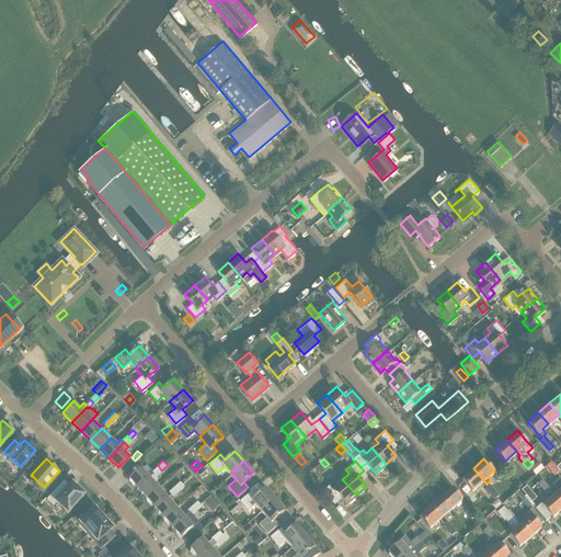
[(22,473),(26,477),(37,466),(32,462),(22,473)]
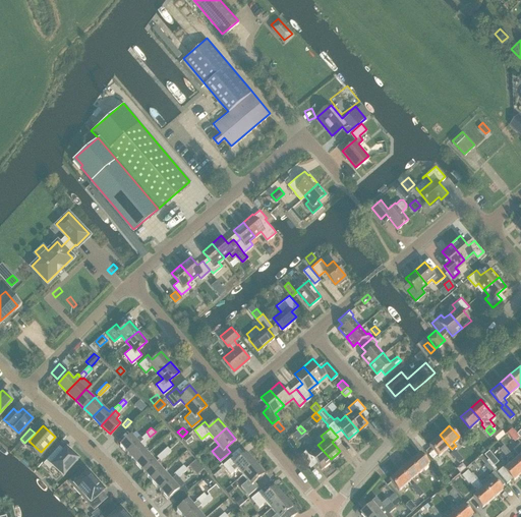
[(495,431),(493,433),(497,439),(502,435),(497,428),(495,431)]
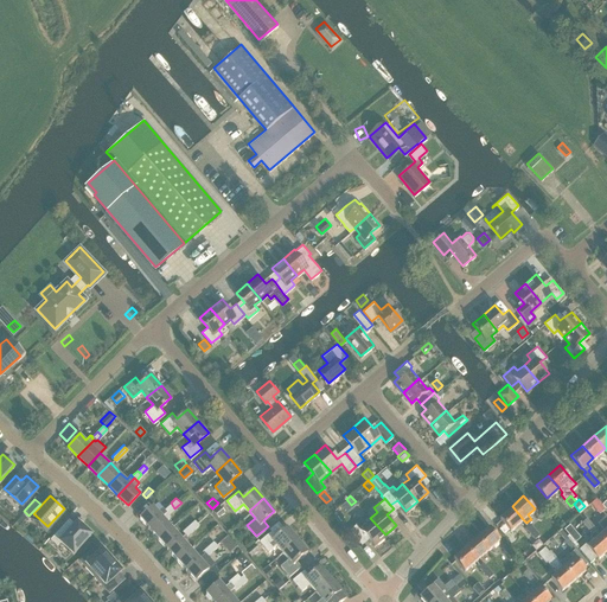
[(599,499),(593,504),(599,511),(605,506),(599,499)]
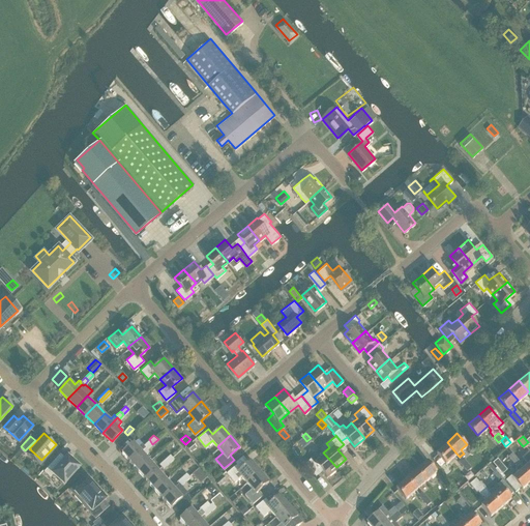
[(152,444),(149,439),(144,444),(145,446),(147,448),(152,444)]
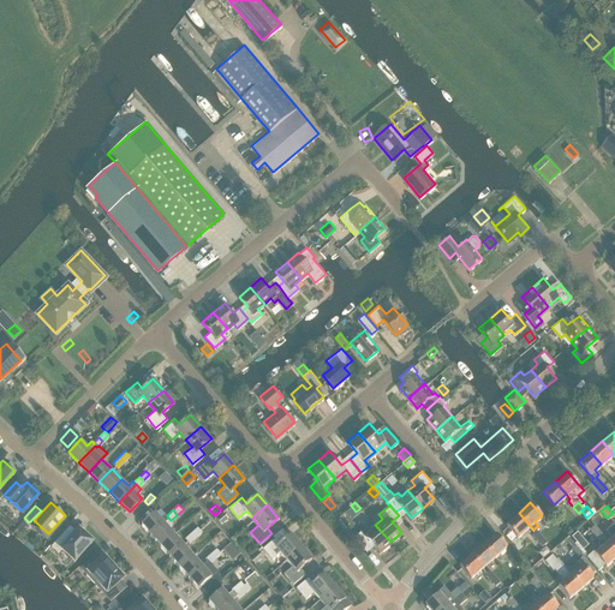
[(160,518),(154,510),(141,522),(150,533),(168,518),(167,515),(165,513),(160,518)]
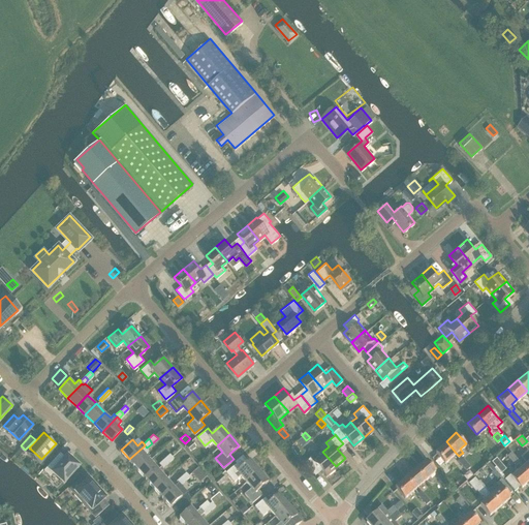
[(196,444),(192,440),(187,444),(190,449),(196,444)]
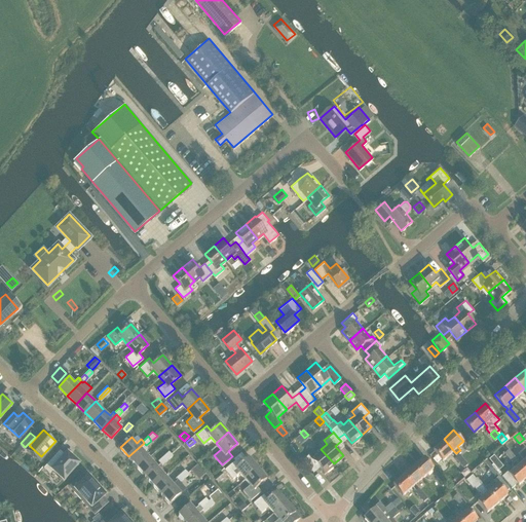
[(444,439),(434,447),(443,458),(448,465),(452,461),(447,455),(453,450),(444,439)]
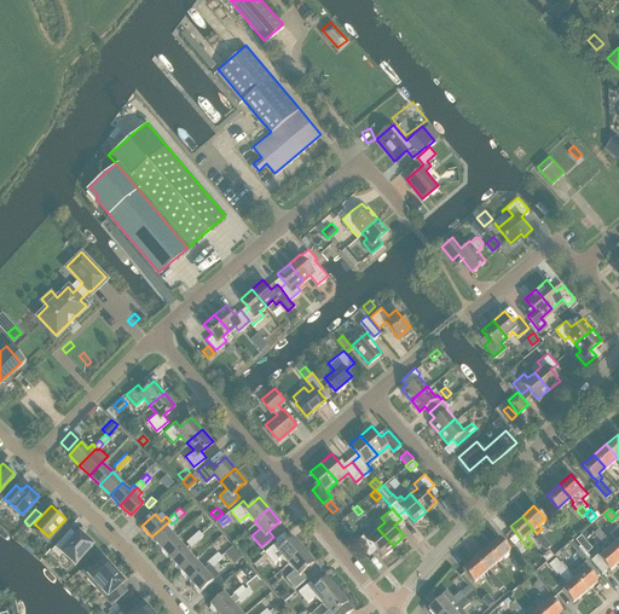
[(172,523),(169,521),(151,537),(161,548),(174,536),(169,529),(174,526),(172,523)]
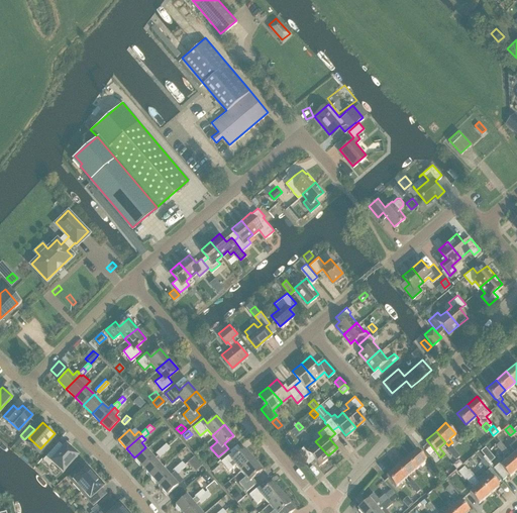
[(504,445),(500,440),(496,443),(500,448),(504,445)]
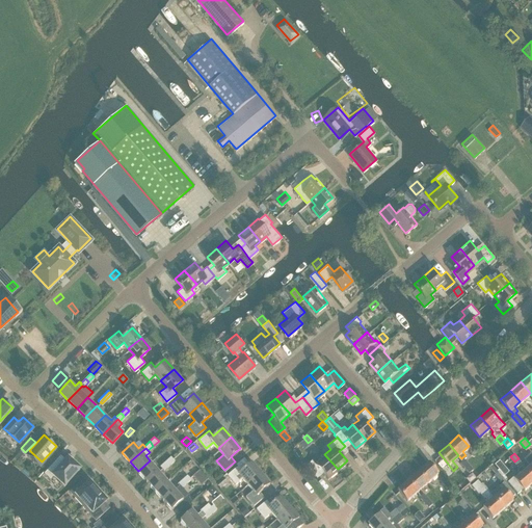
[(175,459),(170,454),(164,459),(169,465),(175,459)]
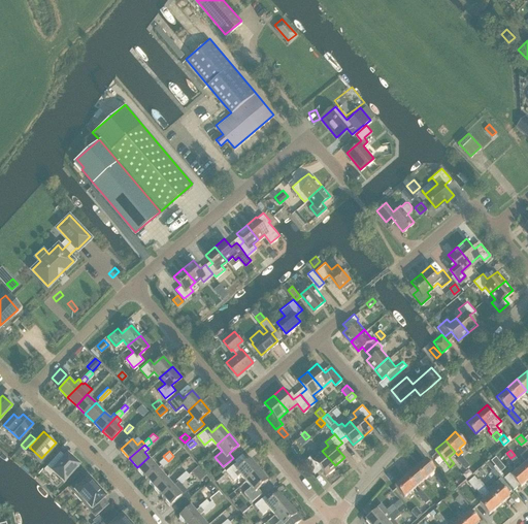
[(325,473),(335,465),(322,451),(316,456),(312,452),(303,460),(311,469),(317,464),(325,473)]
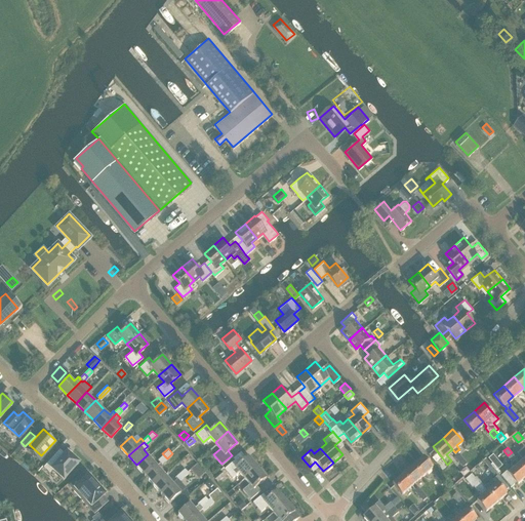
[(64,478),(78,461),(67,450),(63,454),(57,450),(43,465),(49,471),(52,468),(64,478)]
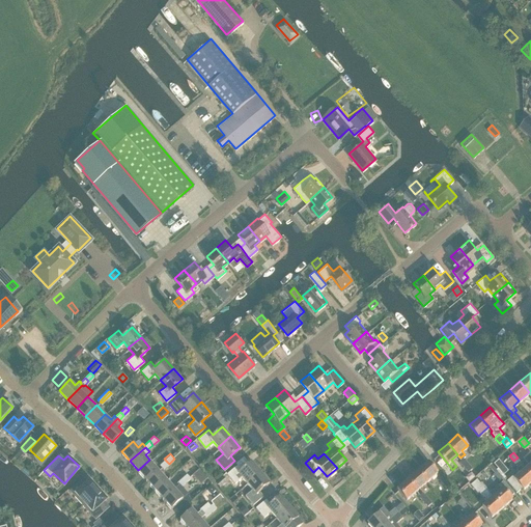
[(468,462),(463,455),(460,458),(458,460),(463,465),(468,462)]
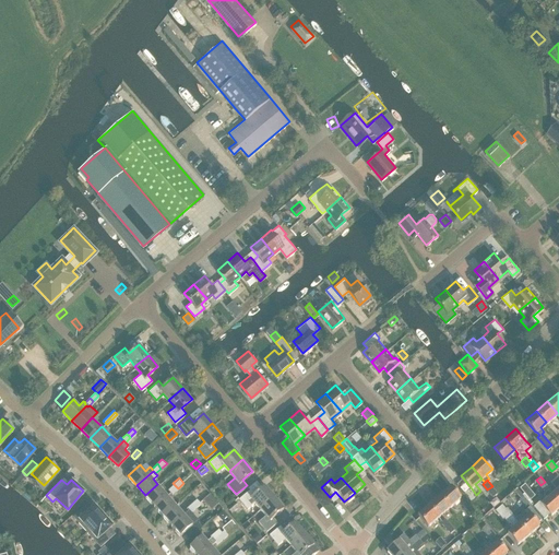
[(524,482),(520,485),(530,497),(534,494),(524,482)]
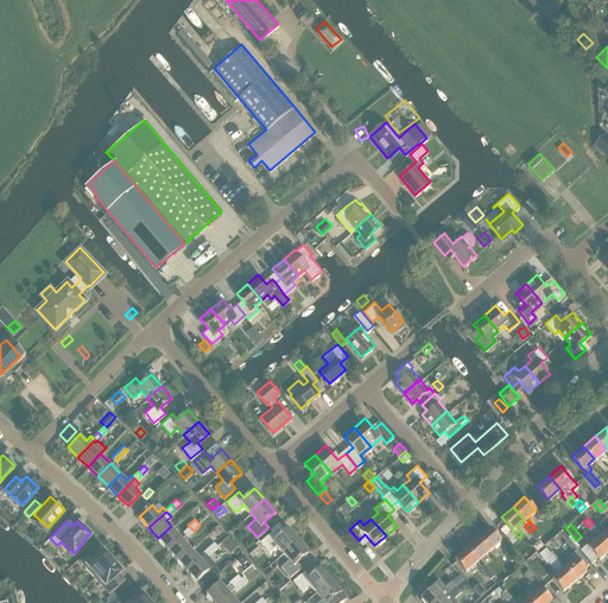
[(599,528),(593,524),(588,527),(593,533),(599,528)]
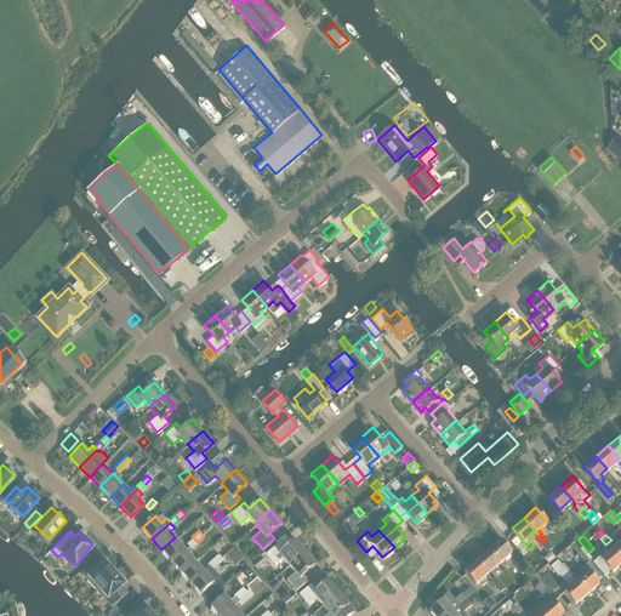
[(198,542),(192,536),(186,541),(192,547),(198,542)]
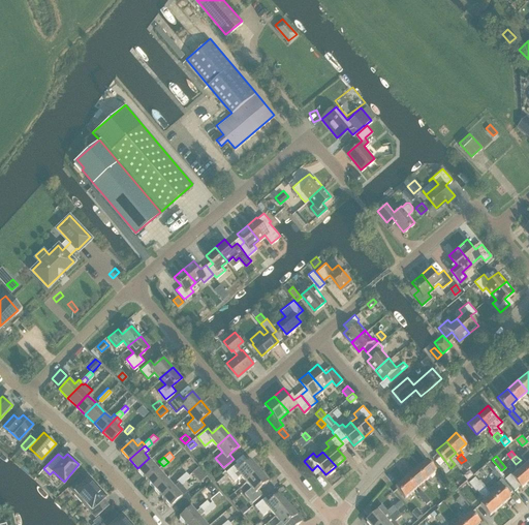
[(157,467),(154,463),(149,458),(137,468),(146,477),(157,467)]
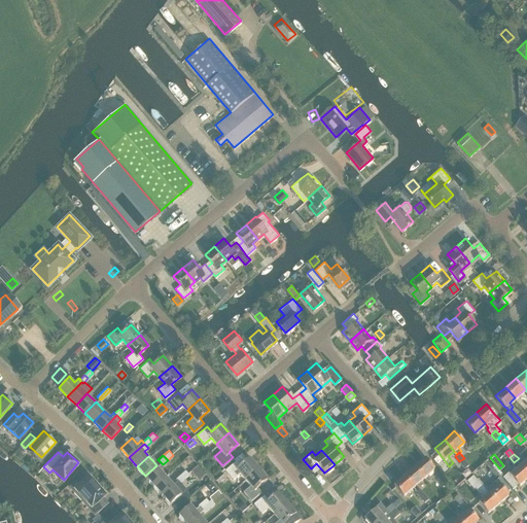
[(240,472),(245,478),(257,466),(249,456),(239,464),(235,460),(225,468),(233,478),(240,472)]
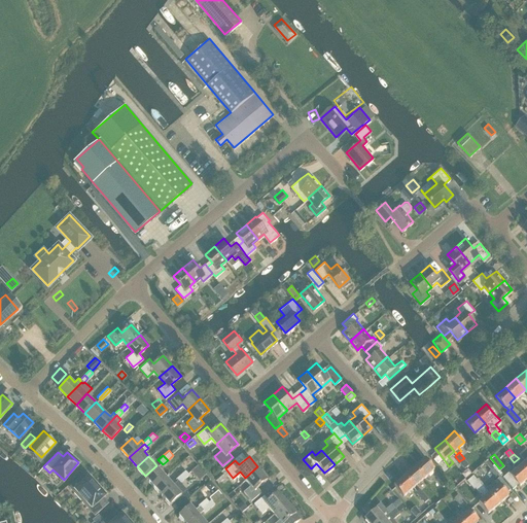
[(414,465),(423,477),(433,467),(424,457),(414,465)]
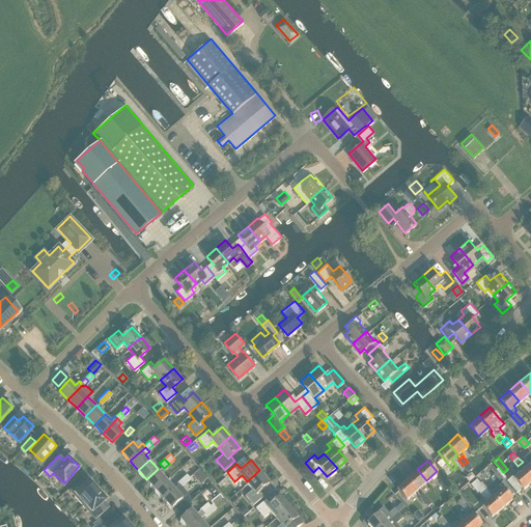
[(472,467),(468,462),(463,465),(468,470),(472,467)]
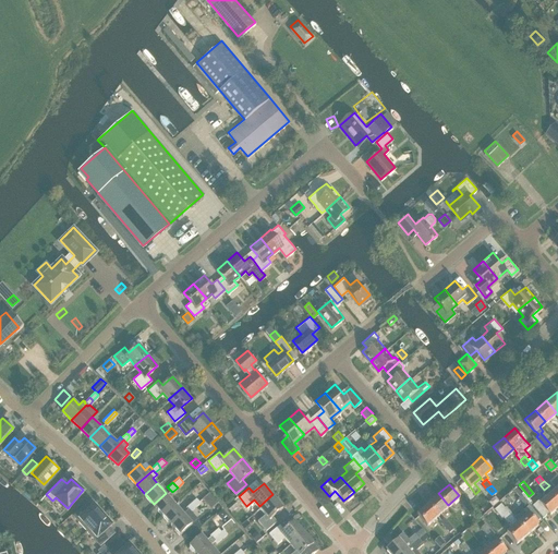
[(544,490),(543,492),(546,495),(540,501),(549,513),(557,505),(557,500),(550,492),(547,488),(544,490)]
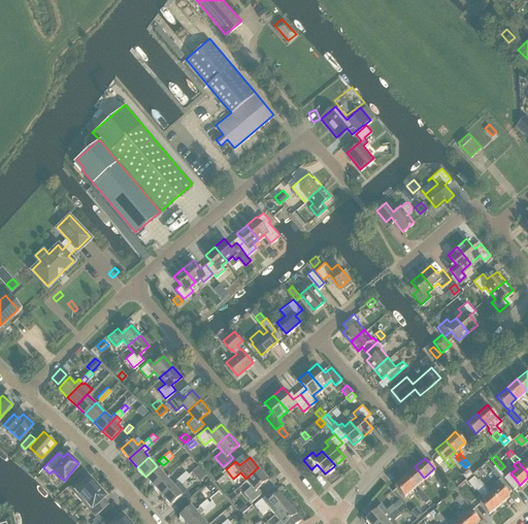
[(165,476),(157,466),(145,477),(154,486),(165,476)]
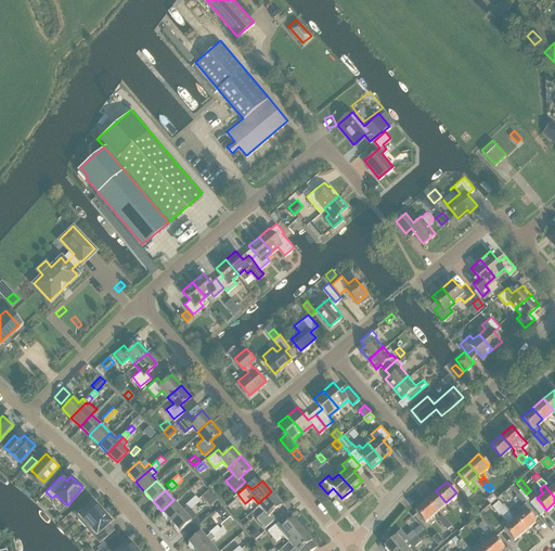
[(435,511),(446,502),(436,490),(425,500),(435,511)]
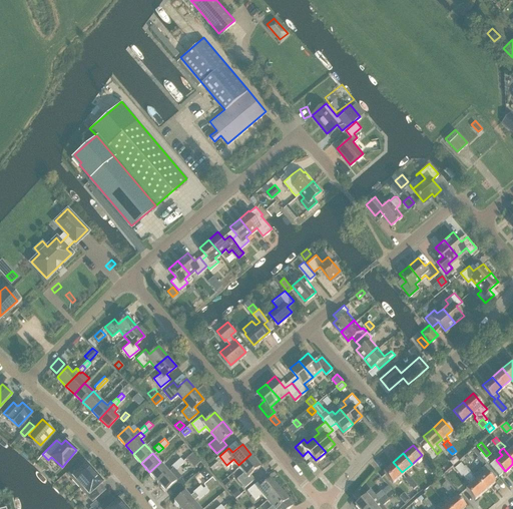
[(480,453),(477,455),(476,456),(482,463),(486,459),(480,453)]
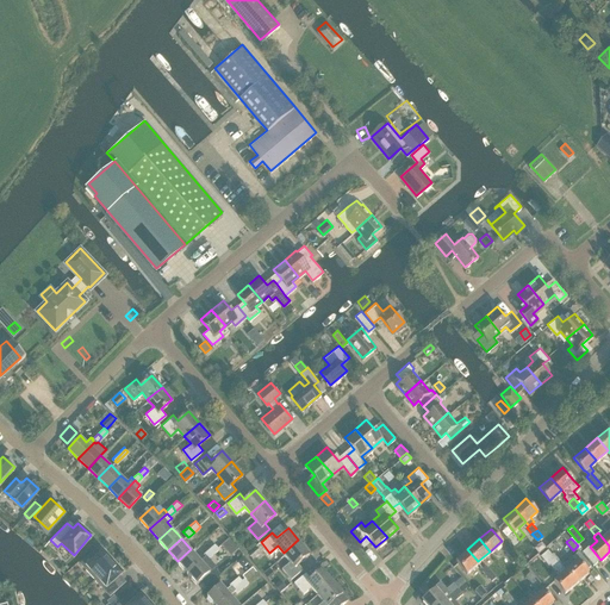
[(298,540),(284,553),(290,560),(281,567),(291,578),(303,568),(298,562),(309,553),(298,540)]
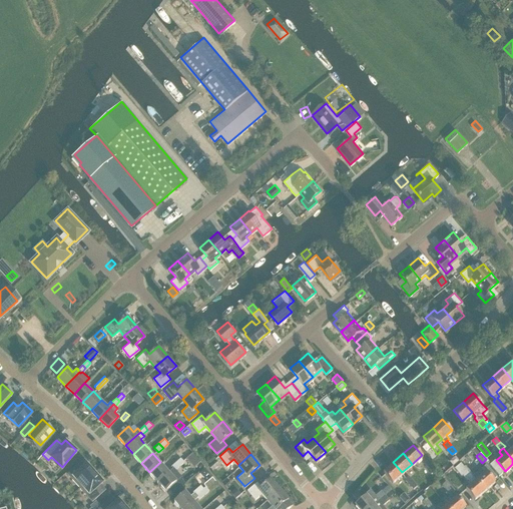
[(184,461),(180,456),(175,461),(179,465),(184,461)]
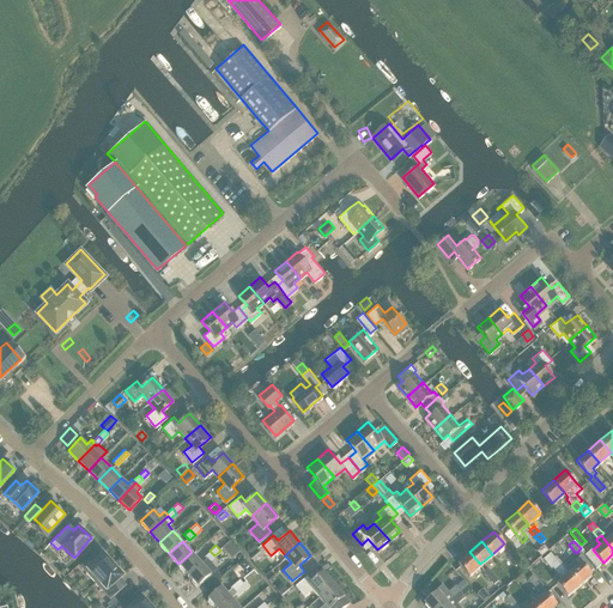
[(522,558),(511,546),(507,551),(517,563),(522,558)]
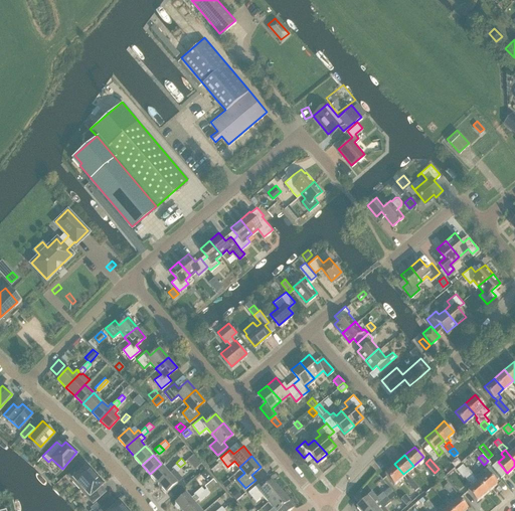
[(220,465),(216,460),(209,466),(213,471),(220,465)]
